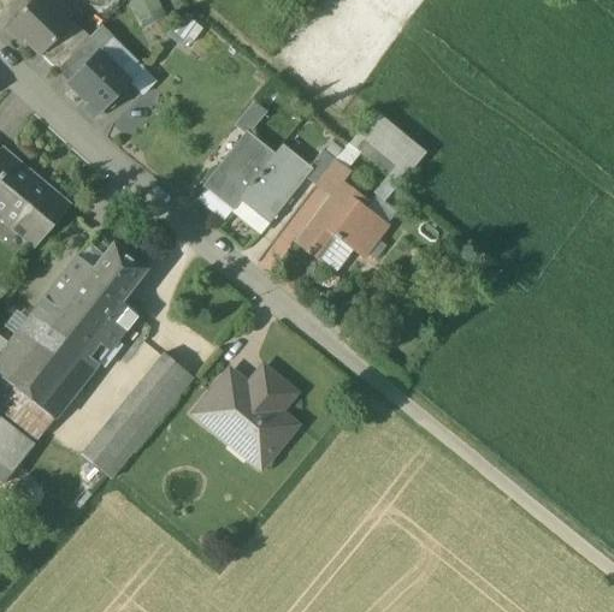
[(70,23),(45,0),(29,0),(22,9),(23,10),(11,24),(41,53),(70,23)]
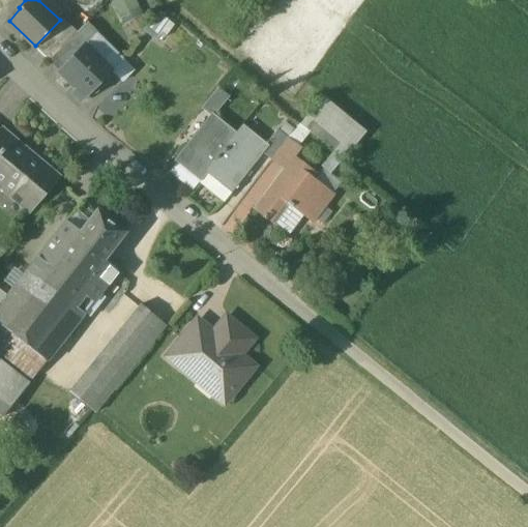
[(113,0),(123,21),(144,11),(139,0),(113,0)]
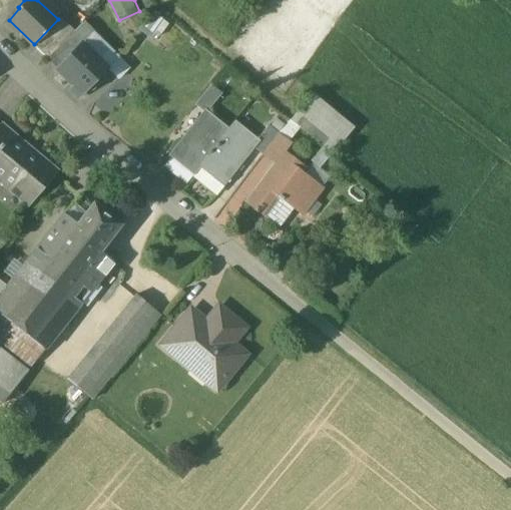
[(150,11),(147,28),(162,31),(165,13),(150,11)]
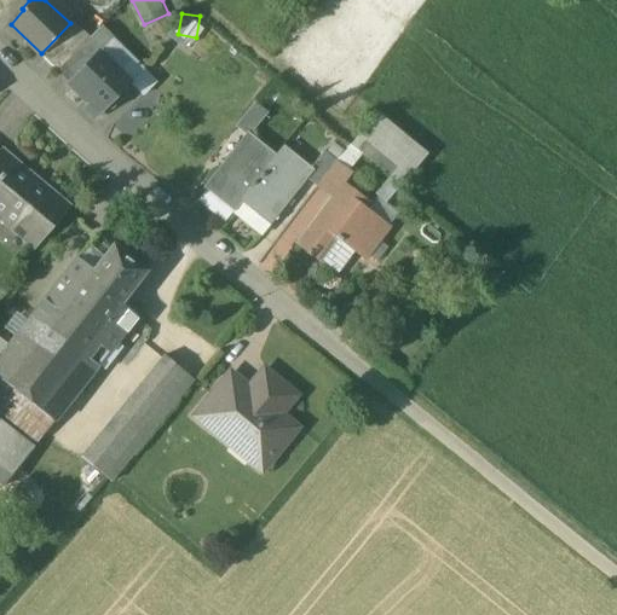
[(70,23),(41,53),(59,70),(81,48),(88,40),(70,23)]
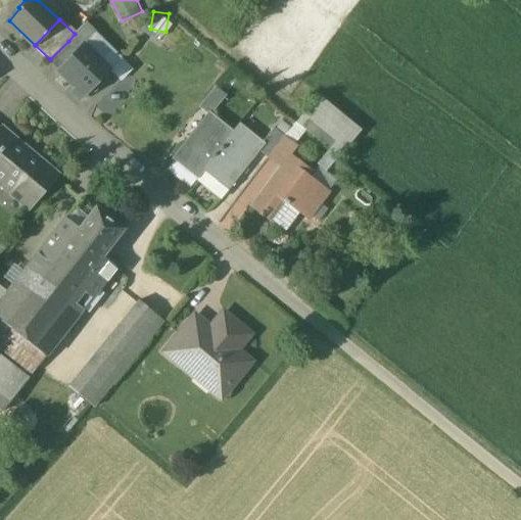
[(117,58),(83,26),(75,34),(68,41),(78,50),(85,43),(109,67),(117,58)]
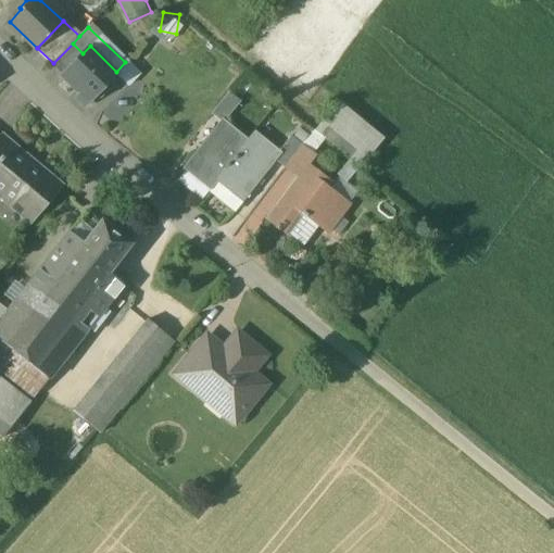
[(73,44),(53,63),(63,73),(83,53),(73,44)]
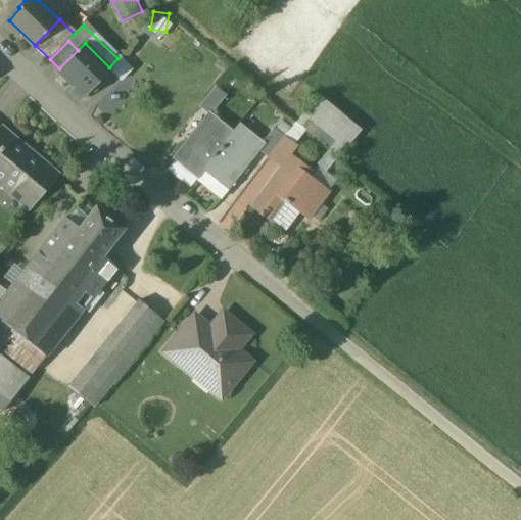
[(109,67),(85,43),(78,50),(59,68),(85,94),(110,68),(109,67)]
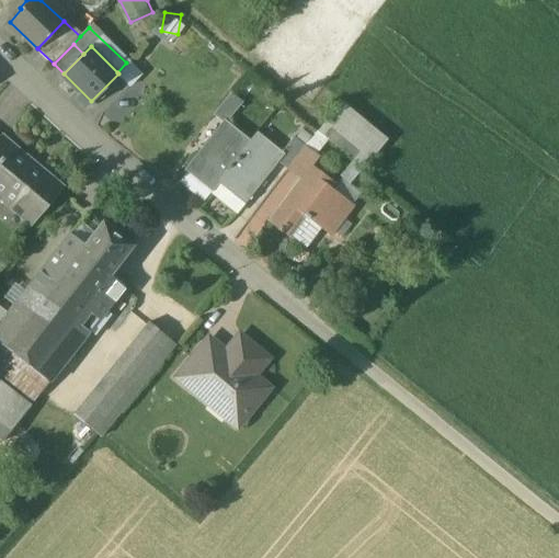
[(232,90),(215,112),(224,120),(226,117),(228,120),(244,100),(232,90)]
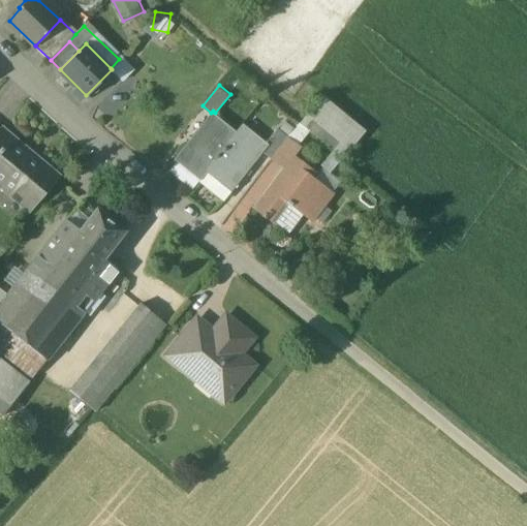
[(345,151),(366,128),(323,91),(289,130),(300,138),(313,124),(345,151)]
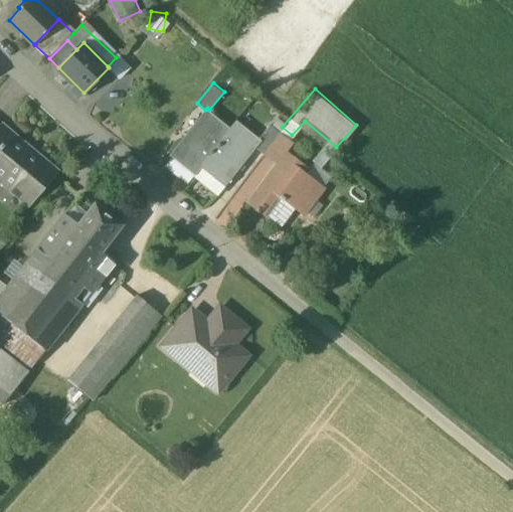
[(205,110),(171,154),(195,173),(201,166),(231,128),(209,110),(207,108),(205,110)]
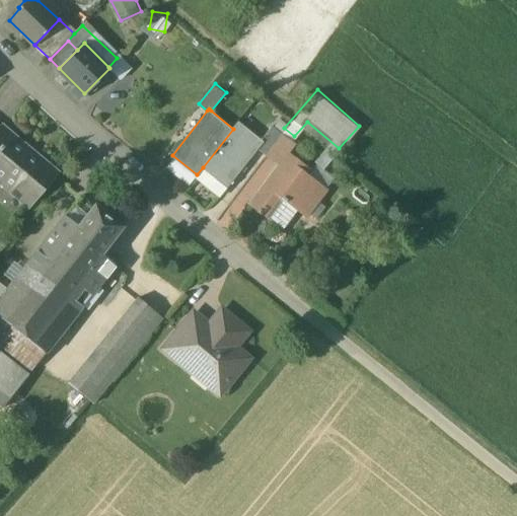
[(262,139),(239,122),(233,129),(203,167),(227,187),(259,148),(265,141),(262,139)]
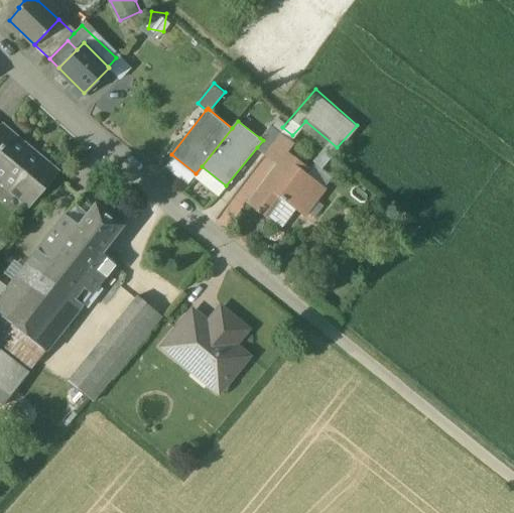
[(57,169),(3,124),(0,128),(0,177),(29,203),(57,169)]
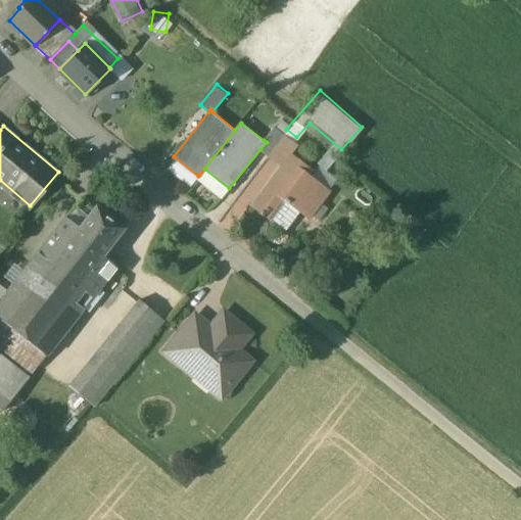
[(285,135),(274,127),(264,140),(267,142),(261,149),(269,156),(285,135)]
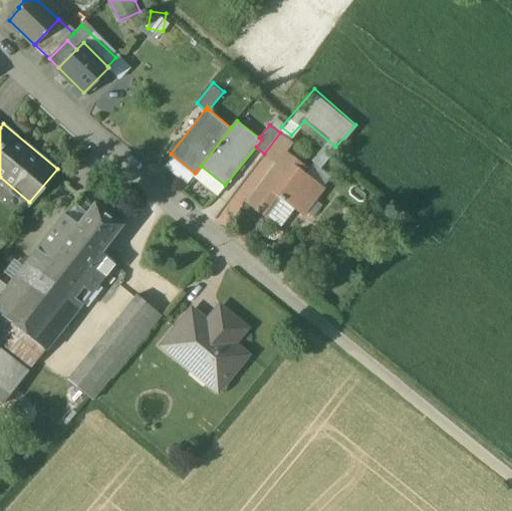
[(280,133),(264,154),(274,161),(290,141),(280,133)]
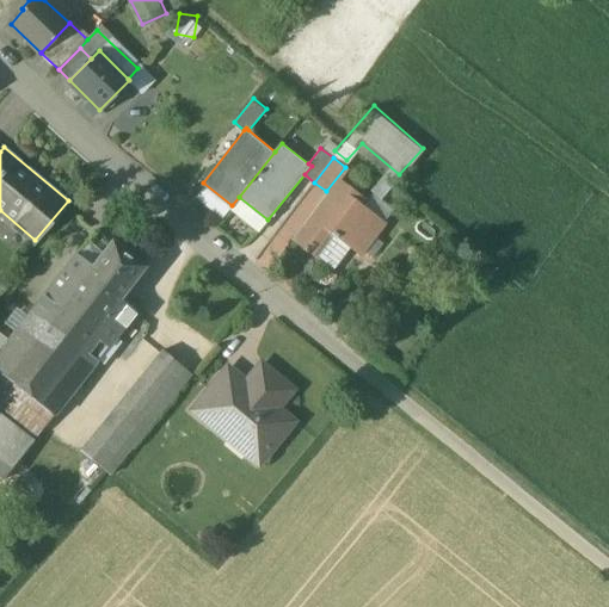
[(383,221),(337,185),(295,241),(317,258),(332,235),(336,239),(338,236),(360,253),(383,221)]
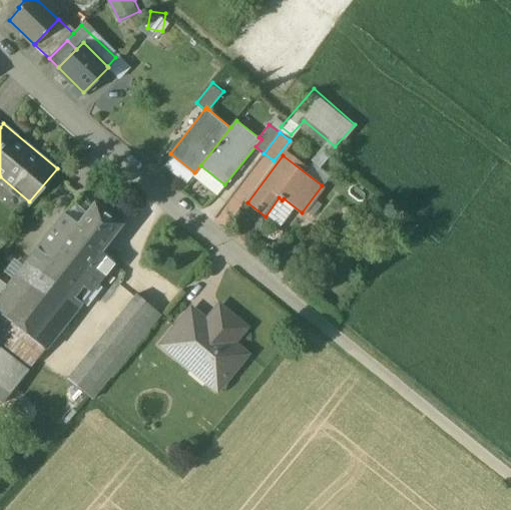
[(122,223),(95,202),(79,223),(66,212),(56,225),(69,235),(73,230),(100,251),(101,250),(122,223)]
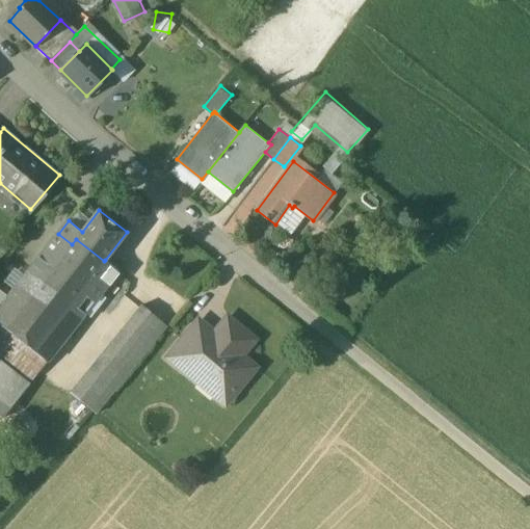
[(72,244),(58,234),(16,288),(71,332),(118,270),(105,260),(104,261),(76,239),(72,244)]
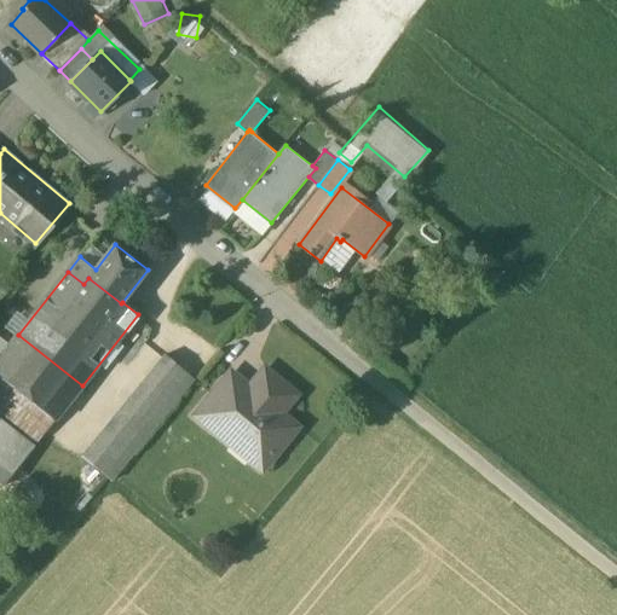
[(82,386),(18,335),(10,344),(0,357),(0,376),(39,407),(55,419),(82,386)]
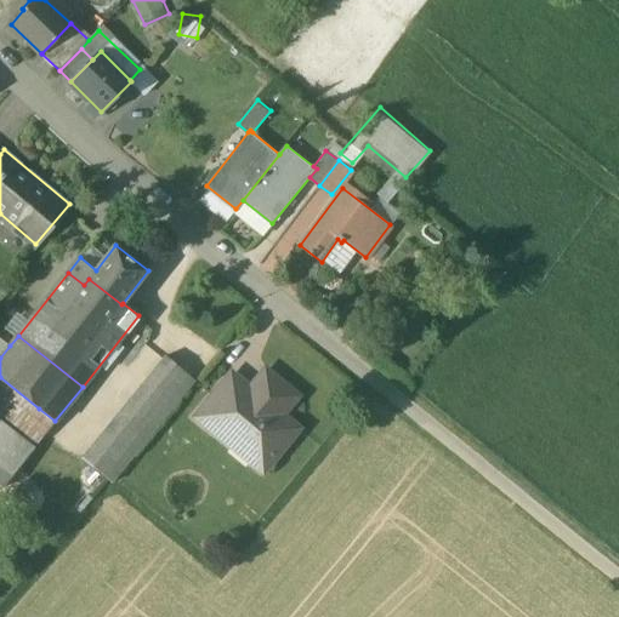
[(0,336),(0,420),(18,435),(39,409),(0,377),(0,358),(10,346),(0,336)]
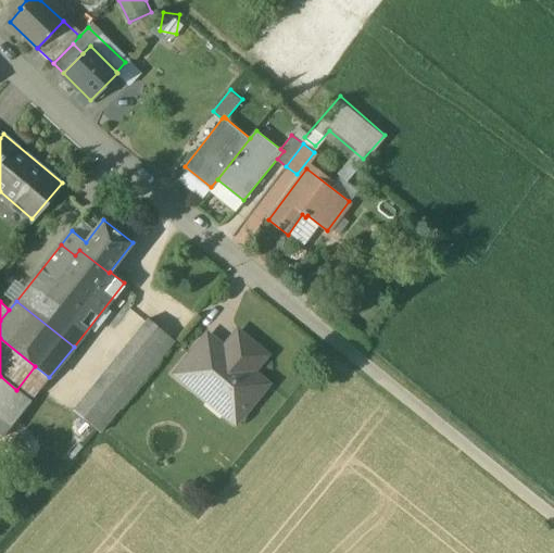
[(176,339),(149,317),(135,335),(162,356),(176,339)]
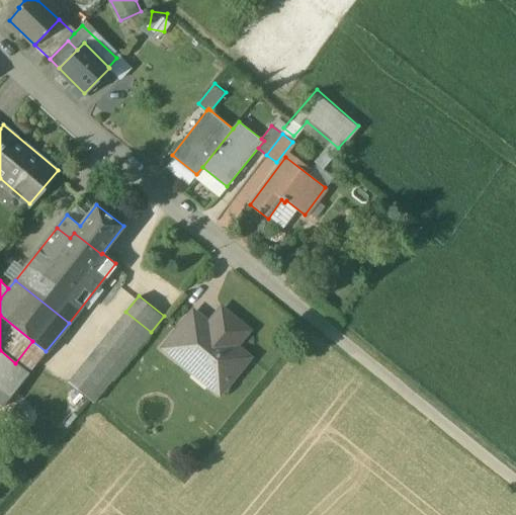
[(203,330),(187,351),(188,352),(228,384),(251,357),(237,345),(249,330),(223,308),(203,330)]
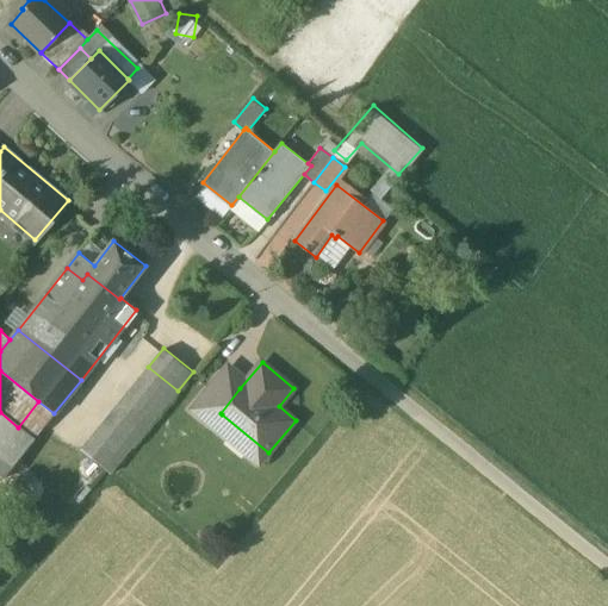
[(148,367),(82,448),(112,472),(178,391),(148,367)]
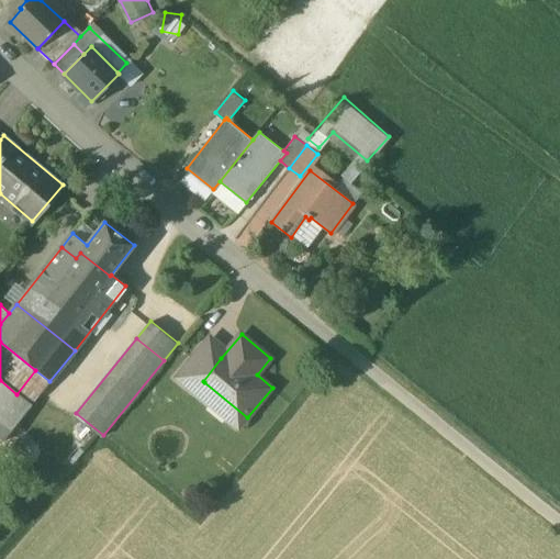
[(204,345),(179,376),(198,391),(204,382),(203,381),(221,358),(204,345)]
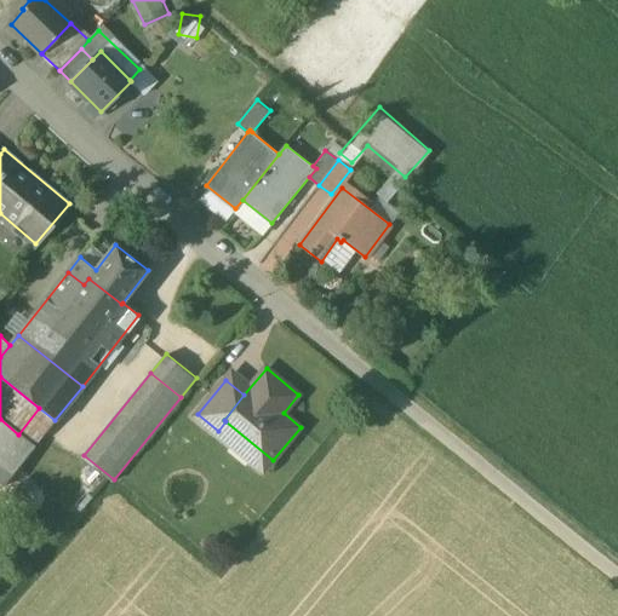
[(55,420),(39,408),(18,435),(34,447),(55,420)]
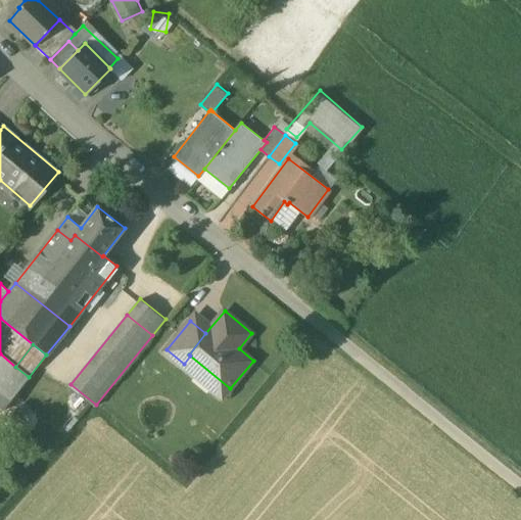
[(15,367),(0,353),(0,407),(3,410),(29,377),(15,367)]
